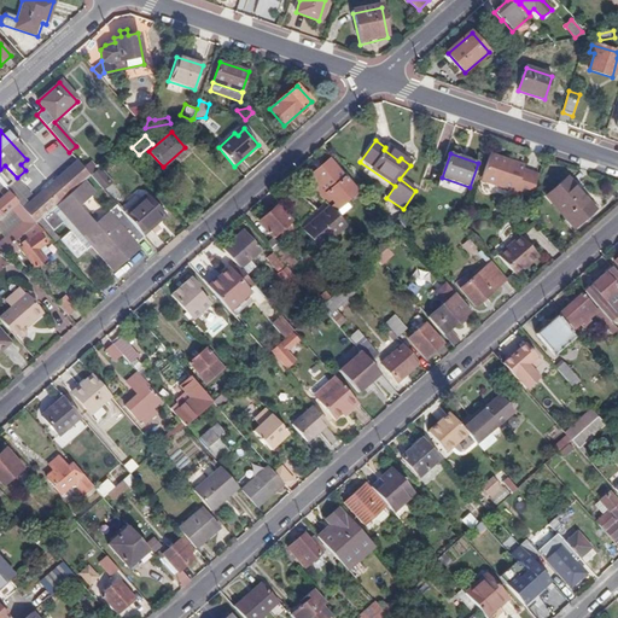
[(481,180),(530,198),(538,175),(523,169),(524,165),(509,161),(490,155),(481,180)]
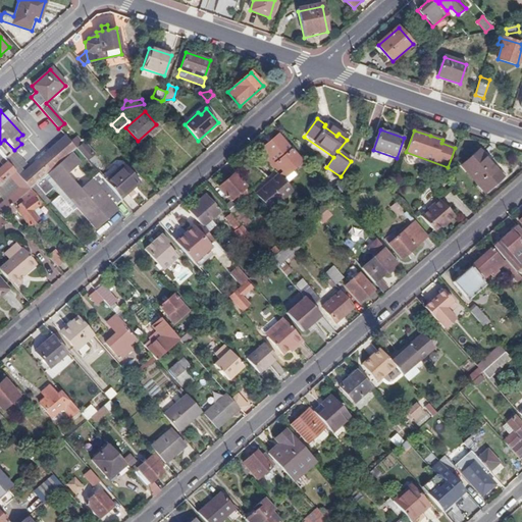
[(278,134),(258,151),(279,174),(289,166),(292,169),(302,161),(278,134)]
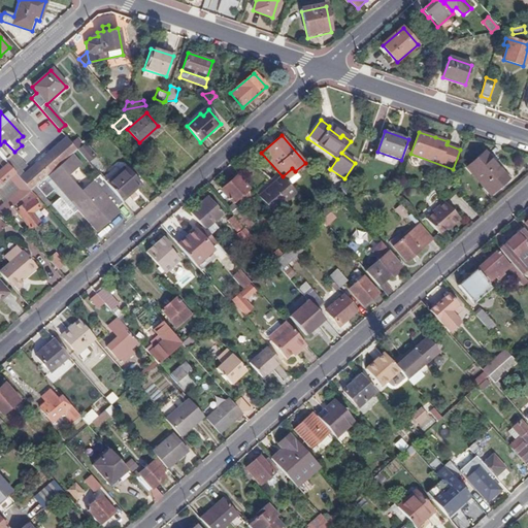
[(71,145),(66,138),(20,179),(30,192),(35,188),(53,171),(71,155),(76,151),(71,145)]
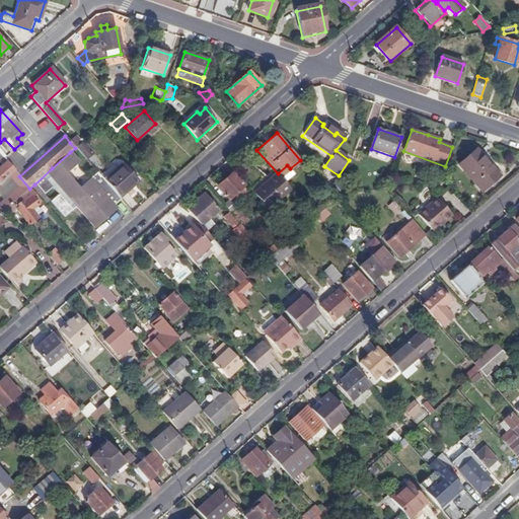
[(75,148),(81,143),(76,138),(70,143),(75,148)]
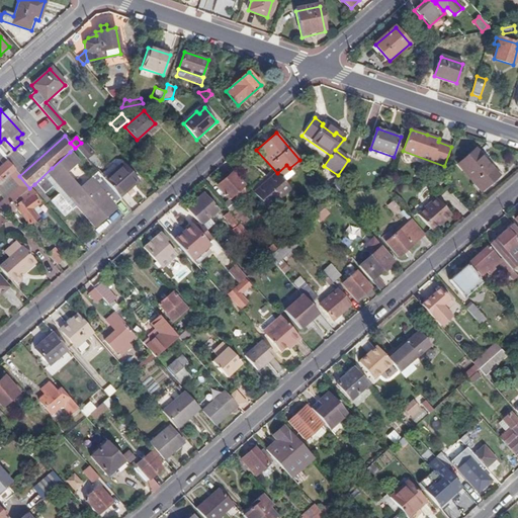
[(481,190),(498,175),(475,150),(457,165),(481,190)]
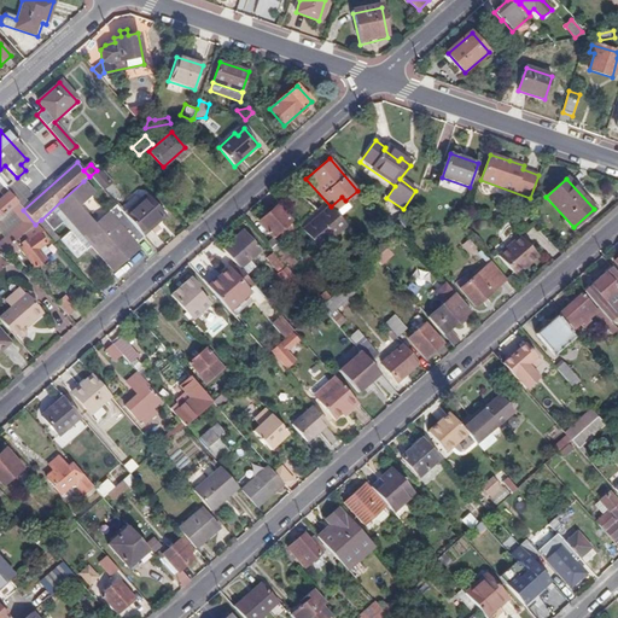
[(62,200),(121,266),(139,249),(135,245),(144,238),(139,232),(124,215),(116,205),(94,225),(79,207),(94,192),(83,181),(62,200)]
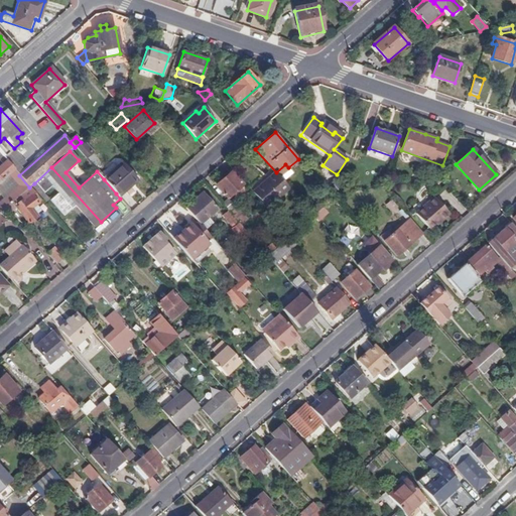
[(105,177),(121,162),(116,157),(100,172),(105,177)]
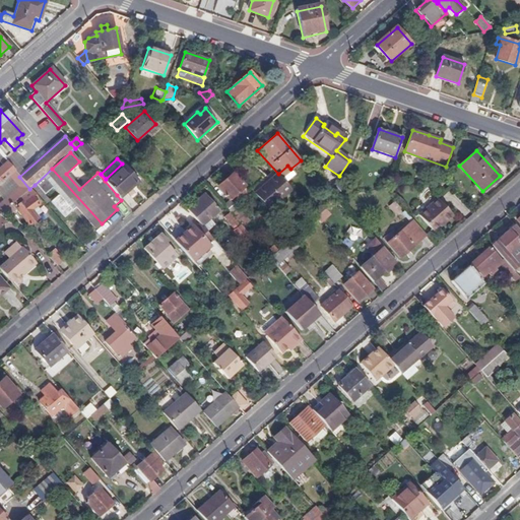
[(0,169),(0,184),(8,177),(18,187),(0,203),(0,214),(6,209),(17,200),(29,189),(19,177),(7,164),(0,169)]
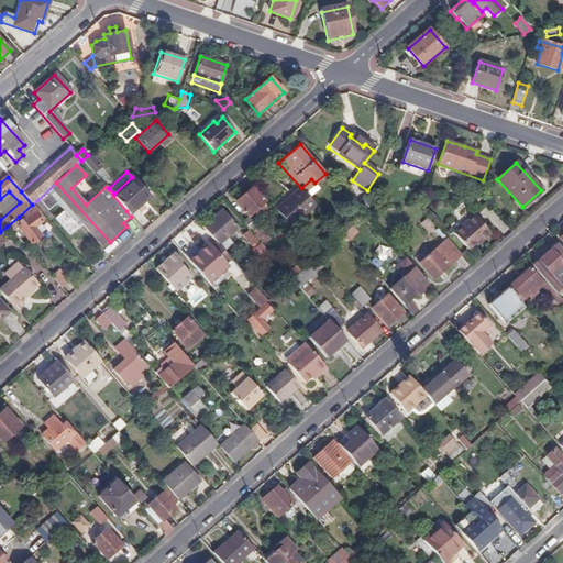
[(138,201),(142,206),(151,198),(133,178),(113,196),(127,211),(138,201)]
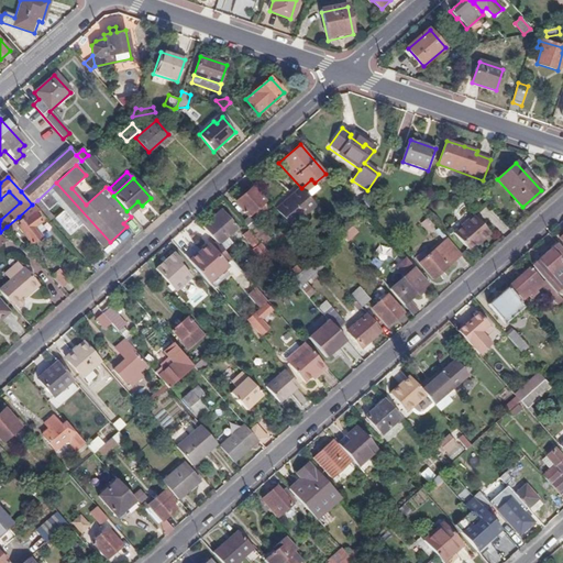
[(473,181),(468,195),(478,192),(482,185),(473,181)]
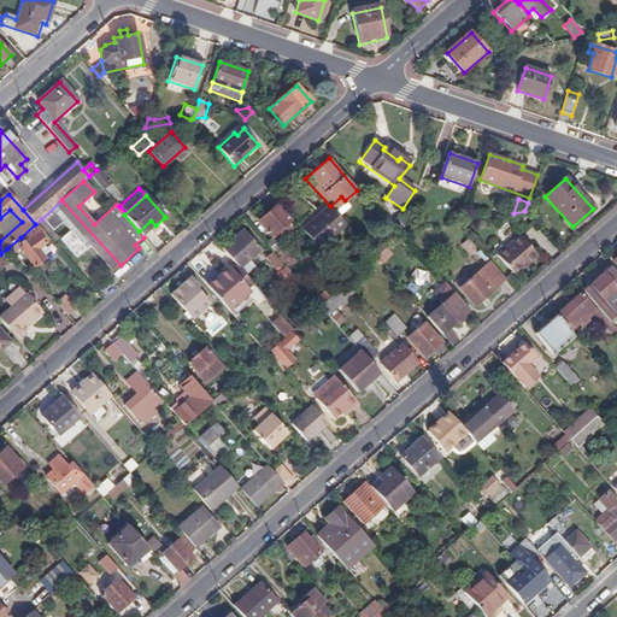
[(113,272),(121,265),(62,200),(41,219),(52,230),(60,224),(68,233),(60,240),(77,258),(89,247),(113,272)]
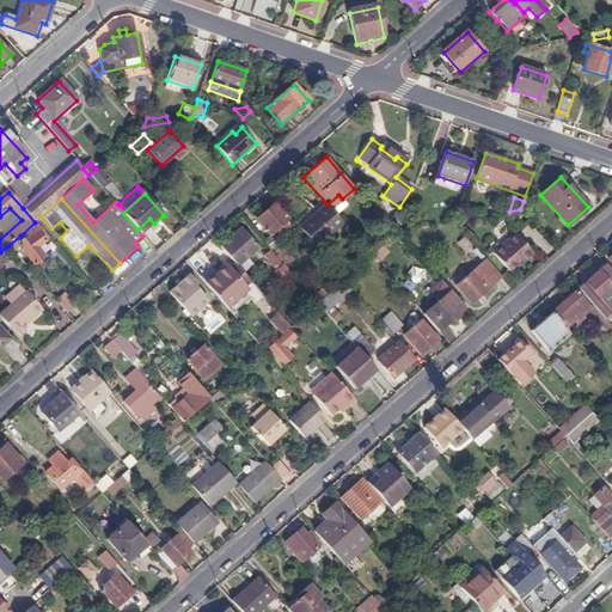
[(288,219),(275,203),(256,220),(270,236),(276,231),(280,234),(286,228),(282,225),(288,219)]
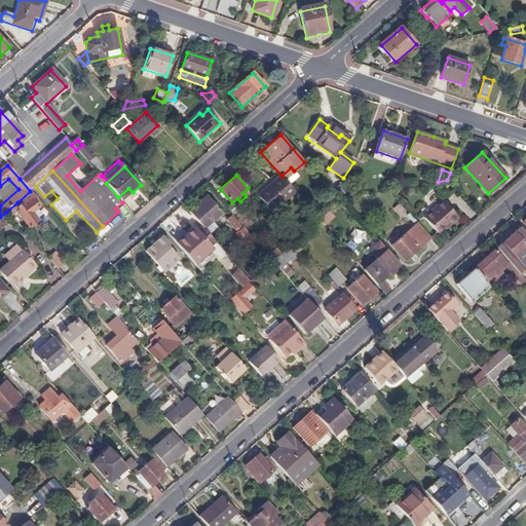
[(279,204),(295,192),(282,176),(258,196),(276,218),(285,211),(279,204)]
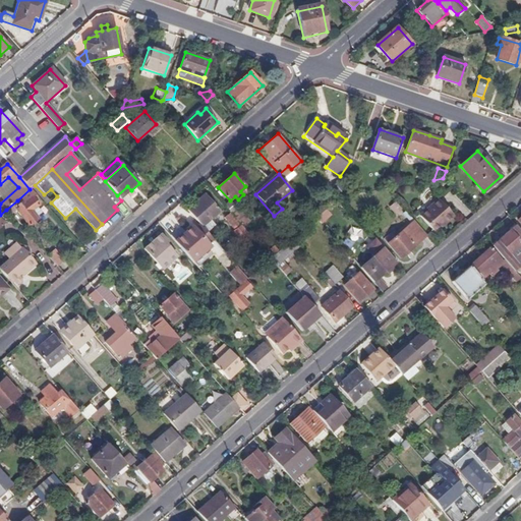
[(121,200),(122,201),(132,191),(131,190),(127,186),(117,195),(121,200)]
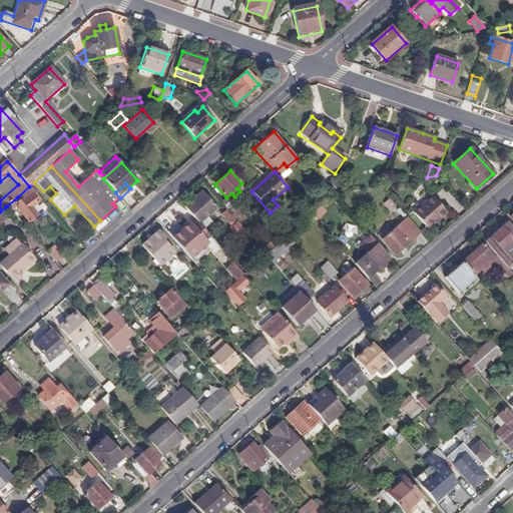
[(41,200),(29,186),(17,197),(20,200),(23,203),(31,197),(38,203),(41,200)]
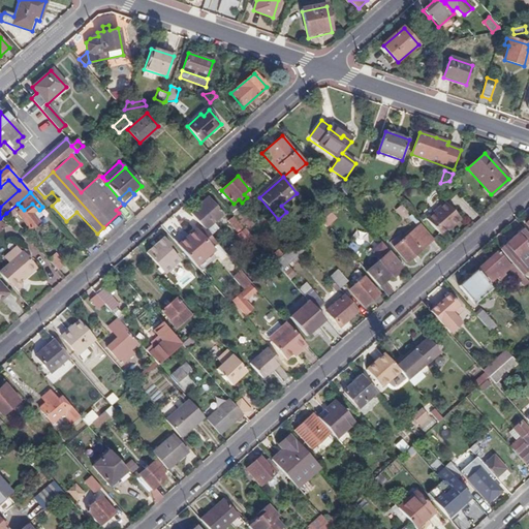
[(207,199),(190,214),(210,237),(218,229),(214,223),(221,216),(207,199)]
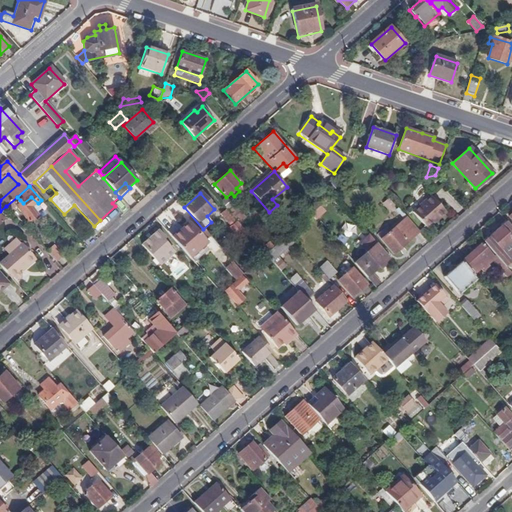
[(444,213),(430,196),(411,212),(424,226),(433,219),(435,220),(444,213)]
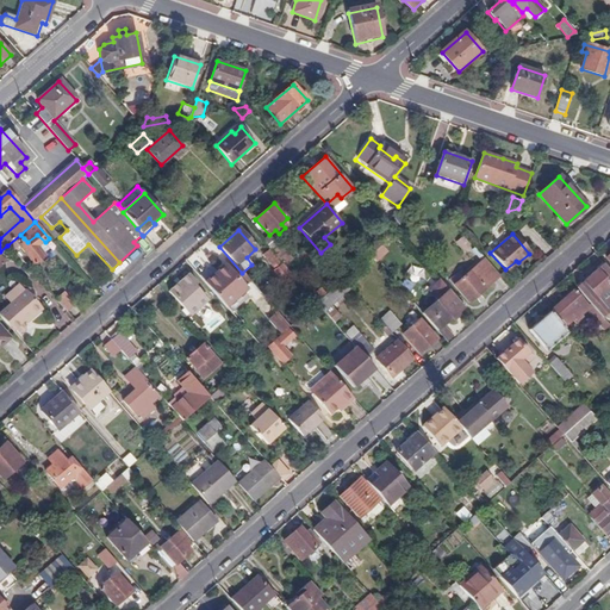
[(44,243),(45,242),(37,235),(27,242),(24,238),(17,246),(35,267),(45,257),(44,256),(37,249),(44,243)]
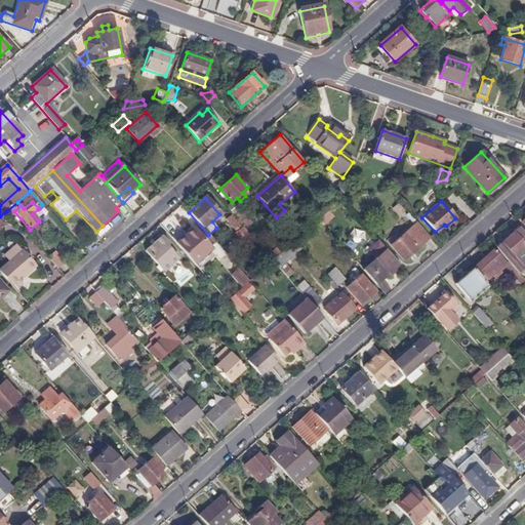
[(233,215),(239,210),(231,202),(226,207),(233,215)]
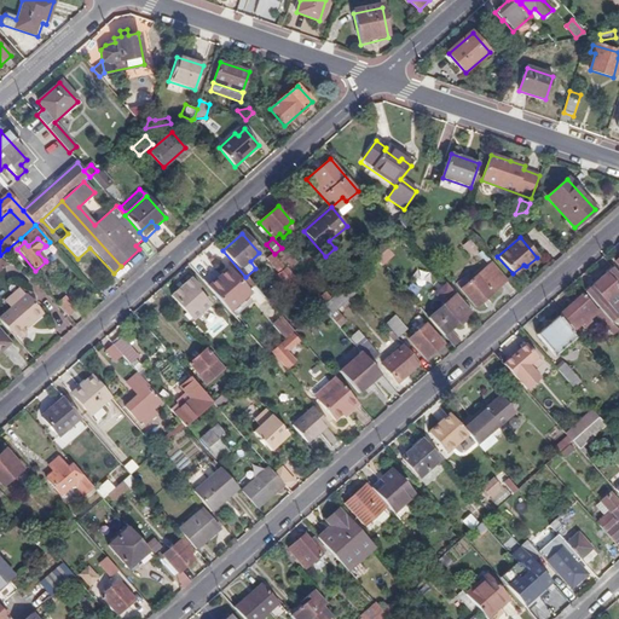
[(470,253),(478,247),(470,238),(463,244),(470,253)]
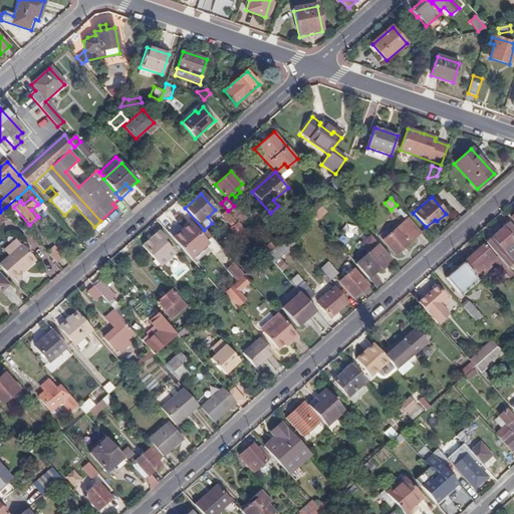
[(306,209),(312,215),(317,210),(321,207),(315,201),(306,209)]
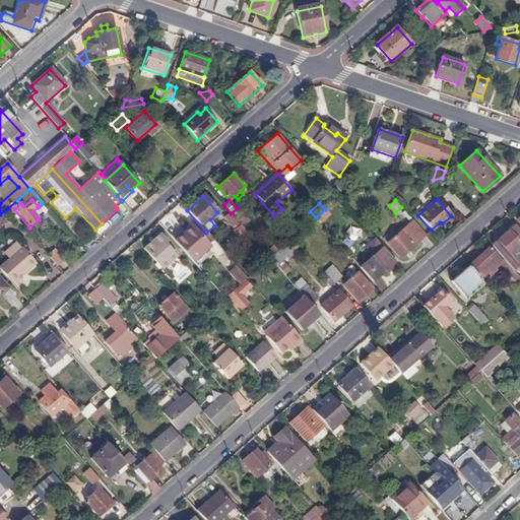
[(42,213),(38,207),(31,212),(38,218),(42,213)]
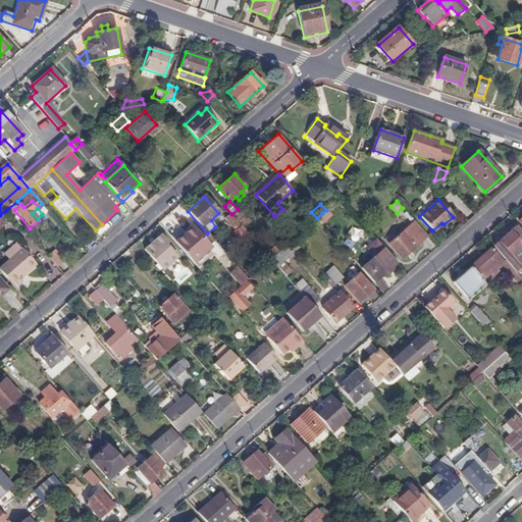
[(243,227),(250,221),(239,209),(238,209),(231,214),(242,226),(243,227)]
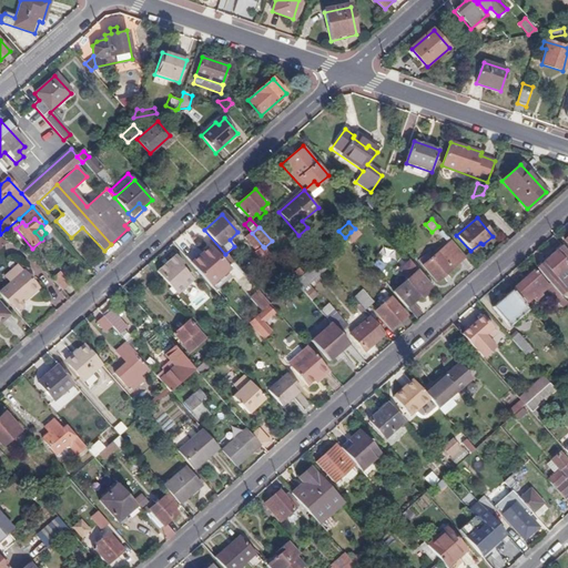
[(438,232),(447,241),(449,239),(440,229),(438,232)]
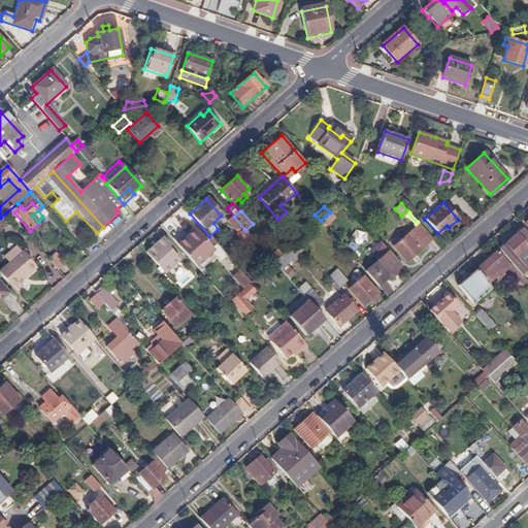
[(330,220),(326,216),(321,221),(324,225),(330,220)]
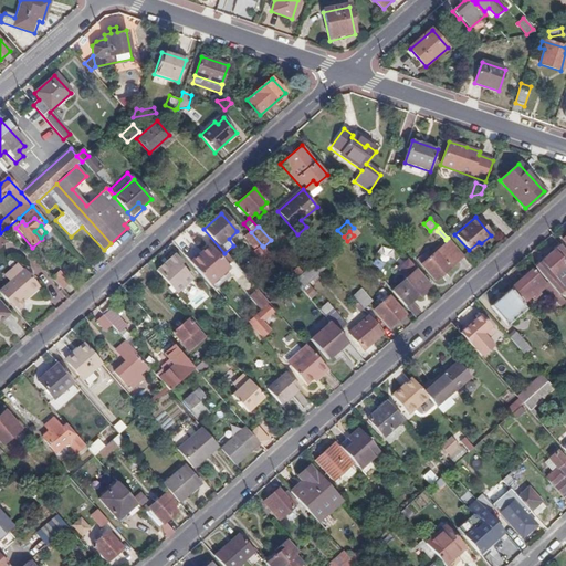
[(263,247),(262,245),(261,247),(249,232),(243,238),(254,250),(253,251),(260,259),(268,266),(274,261),(266,253),(268,252),(263,247)]
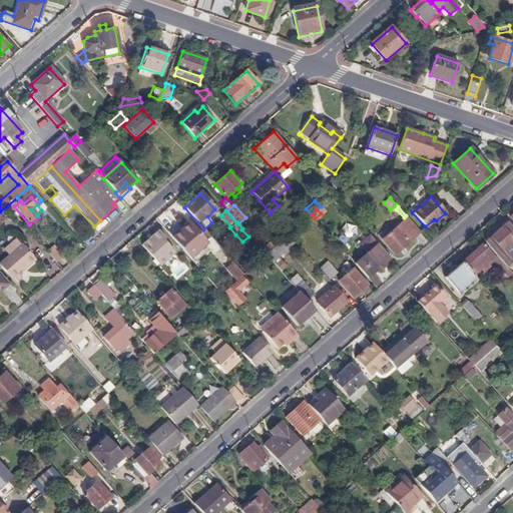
[(419,230),(406,215),(404,217),(380,239),(393,253),(419,230)]
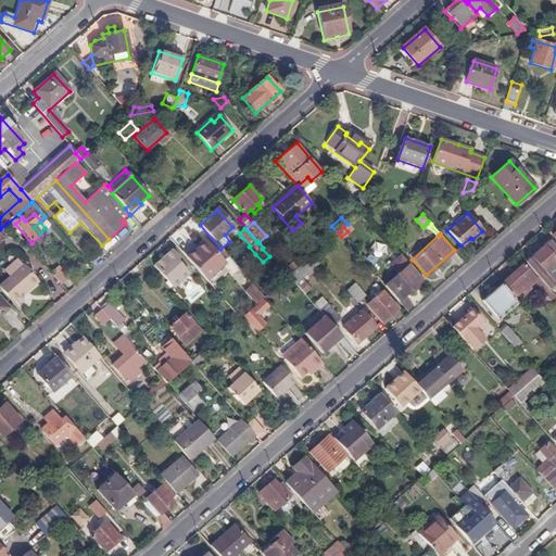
[(555,247),(551,241),(526,263),(542,280),(551,289),(554,285),(548,278),(555,270),(555,247)]
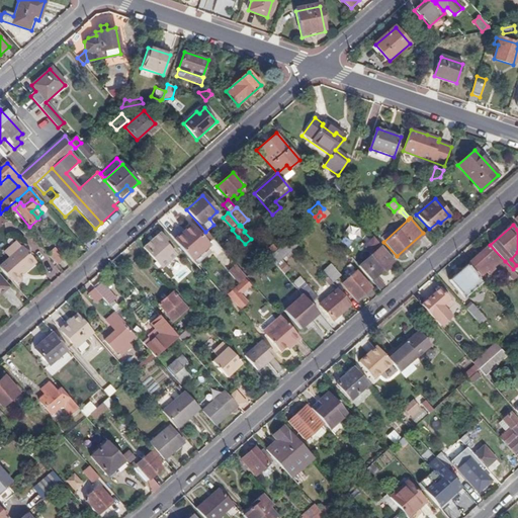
[(174,241),(192,262),(209,247),(191,227),(174,241)]
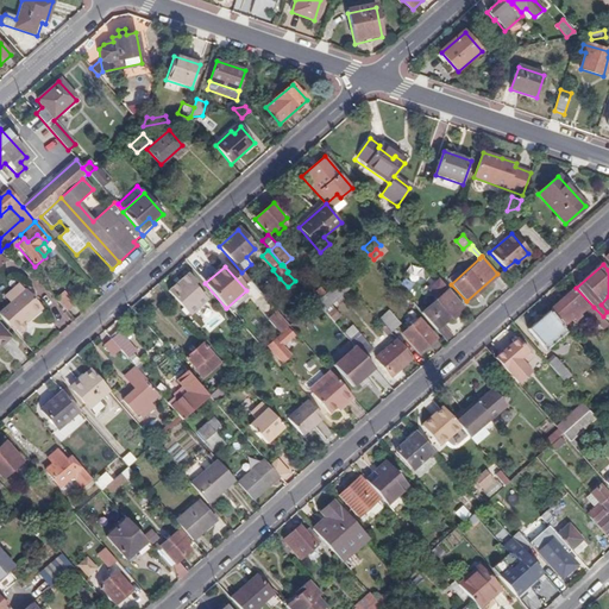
[(168,290),(189,314),(206,300),(194,286),(196,283),(188,274),(168,290)]
